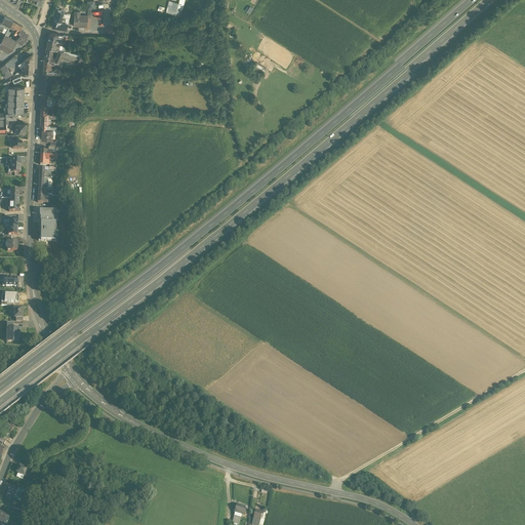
[(171,13),(174,2),(168,0),(165,11),(171,13)]
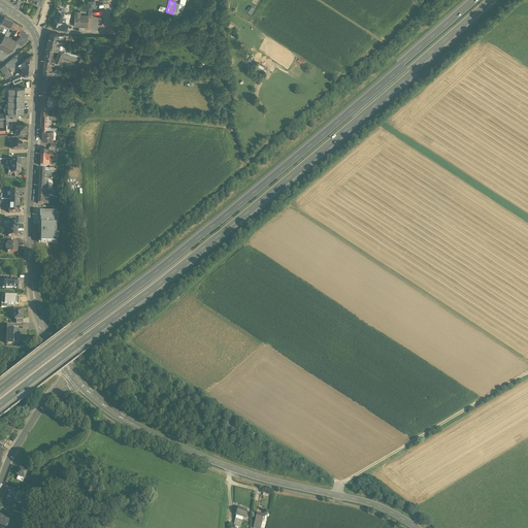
[(179,3),(175,2),(172,13),(180,15),(184,4),(179,3)]
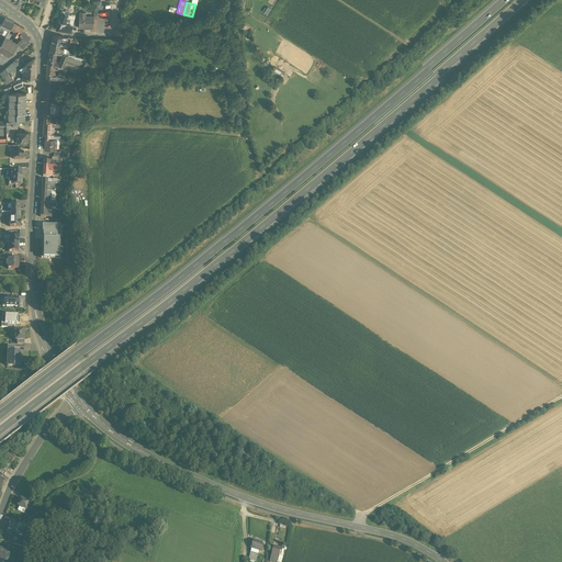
[(65,12),(62,11),(59,17),(58,21),(66,22),(67,19),(68,14),(67,13),(65,12)]
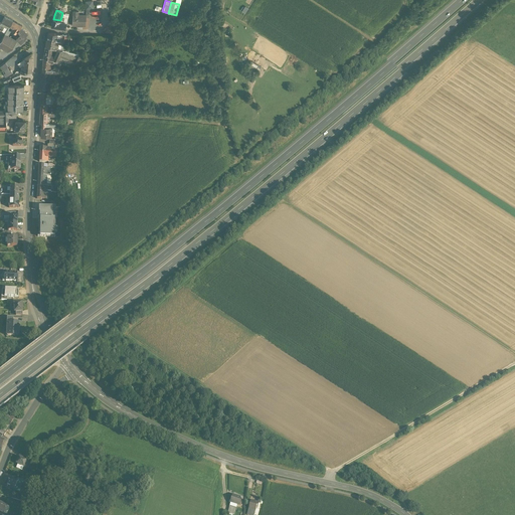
[(86,14),(78,14),(78,11),(73,10),(72,24),(86,25),(86,17),(87,14),(86,14)]
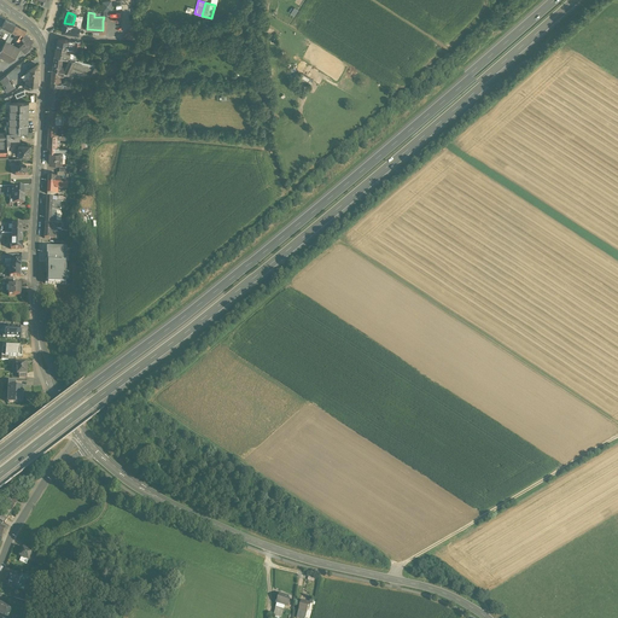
[(15,24),(5,18),(3,25),(6,28),(5,29),(6,30),(5,31),(10,34),(11,30),(15,24)]
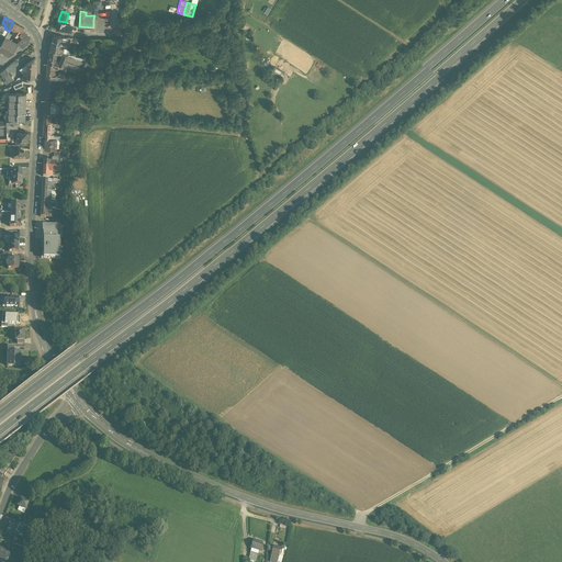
[(66,22),(65,26),(57,24),(56,29),(71,31),(72,25),(69,24),(70,19),(69,19),(67,19),(66,22)]
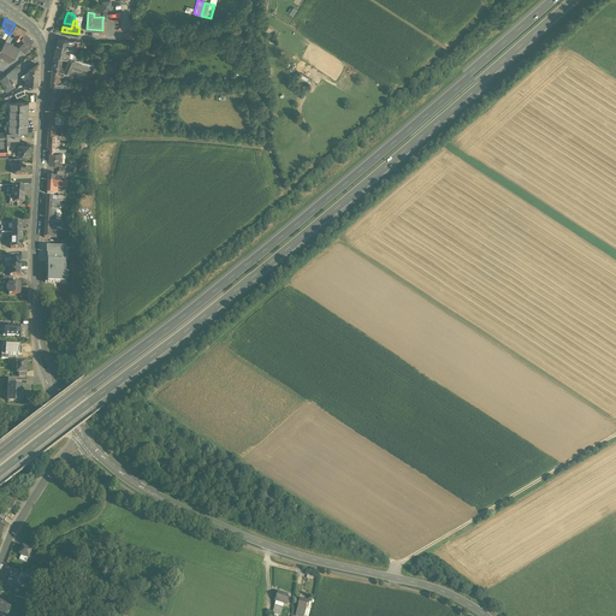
[(25,30),(15,24),(11,30),(15,33),(13,36),(16,39),(18,40),(21,36),(22,35),(23,35),(24,31),(25,31),(27,30),(25,30)]
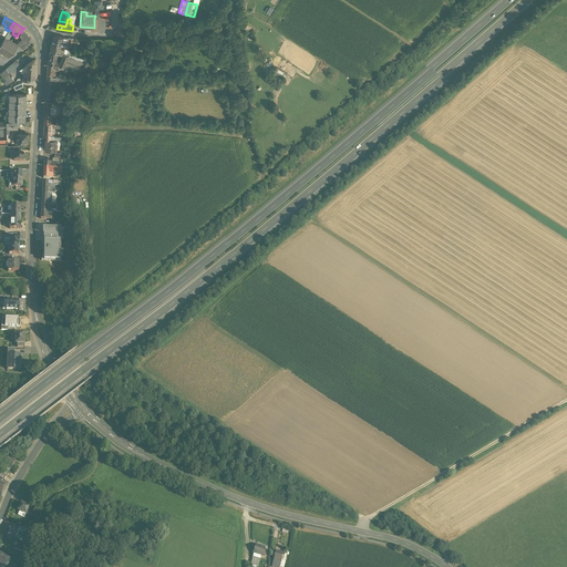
[(23,29),(22,29),(21,32),(20,32),(19,33),(22,37),(18,41),(23,47),(29,40),(28,39),(30,37),(23,29)]
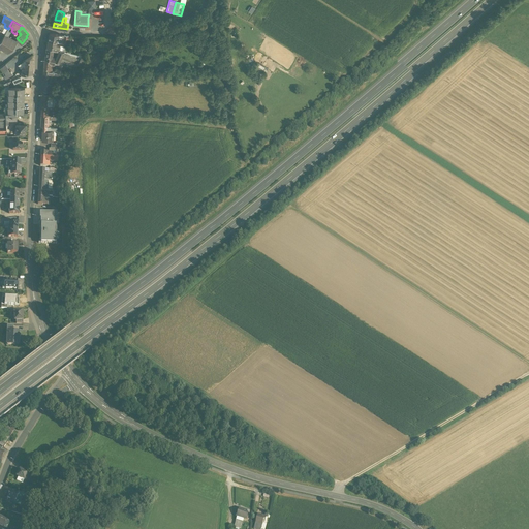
[(59,34),(50,33),(48,40),(57,41),(59,34)]
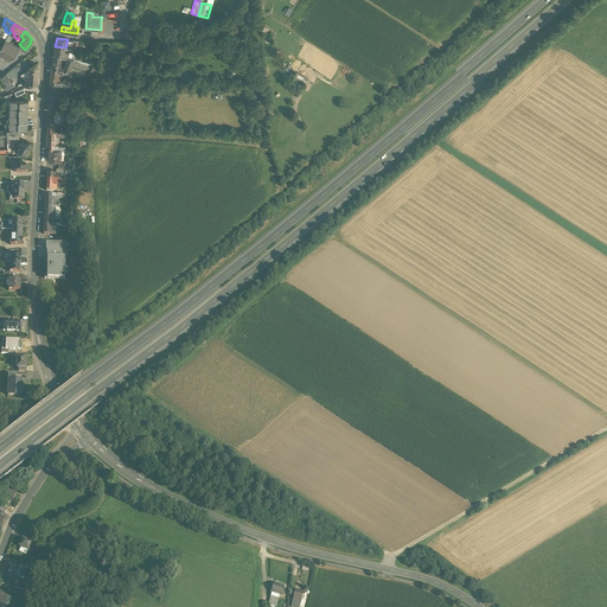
[(6,40),(0,49),(0,55),(1,56),(10,61),(14,57),(17,53),(10,49),(12,44),(8,42),(6,39),(5,40),(6,40)]
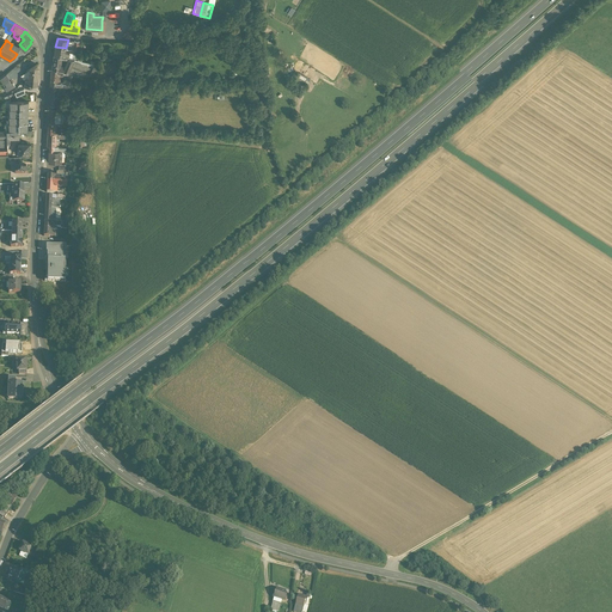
[(19,48),(12,44),(10,49),(17,54),(20,49),(18,49),(19,48)]
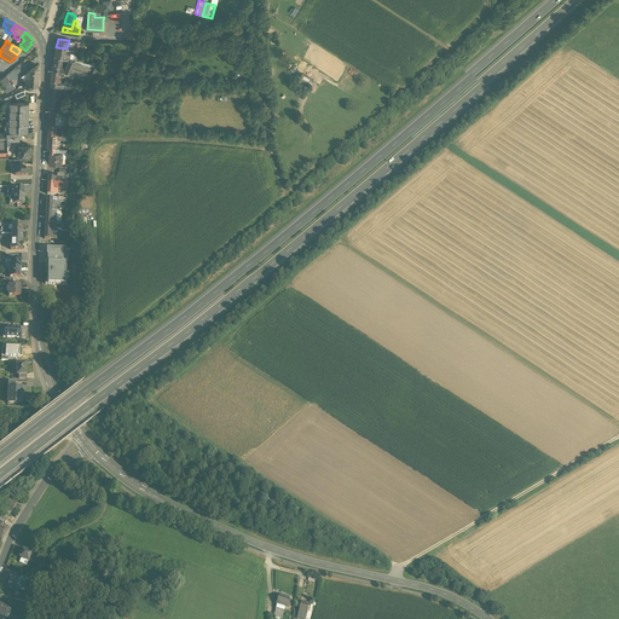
[(63,48),(56,47),(55,55),(63,57),(65,58),(67,53),(62,52),(63,48)]
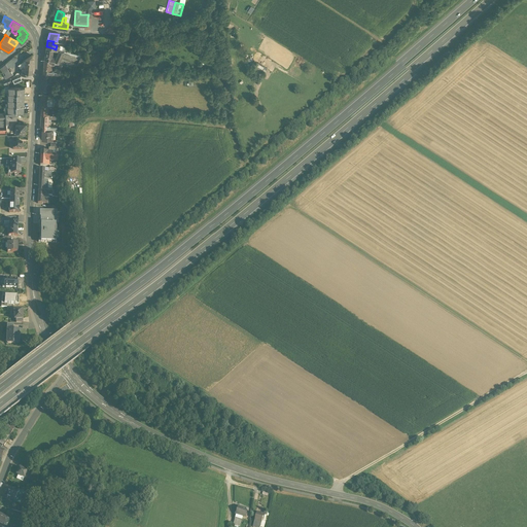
[(54,48),(46,46),(44,59),(55,60),(56,57),(51,56),(54,48)]
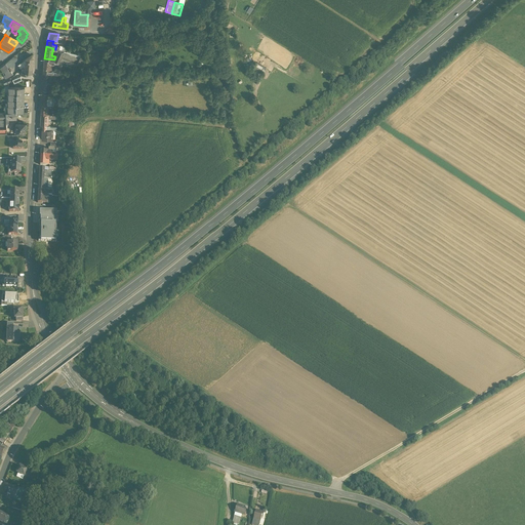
[(59,50),(58,49),(55,56),(54,59),(57,62),(63,64),(75,69),(75,68),(81,68),(81,66),(95,66),(95,64),(101,64),(101,61),(104,61),(104,57),(105,57),(105,56),(104,56),(104,53),(81,53),(66,51),(61,50),(59,50)]
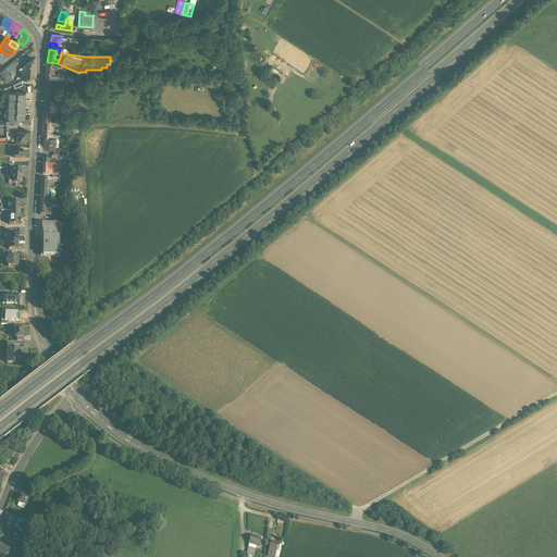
[(34,58),(26,63),(26,71),(34,72),(35,61),(34,58)]
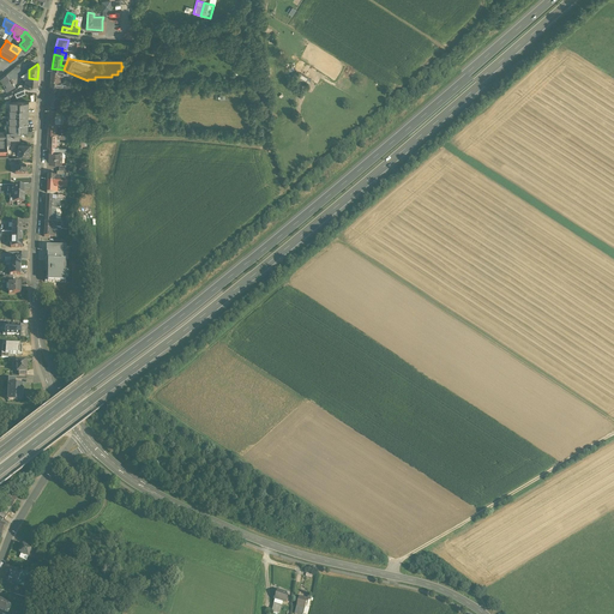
[(64,70),(52,68),(52,72),(50,80),(56,82),(58,73),(62,74),(64,70)]
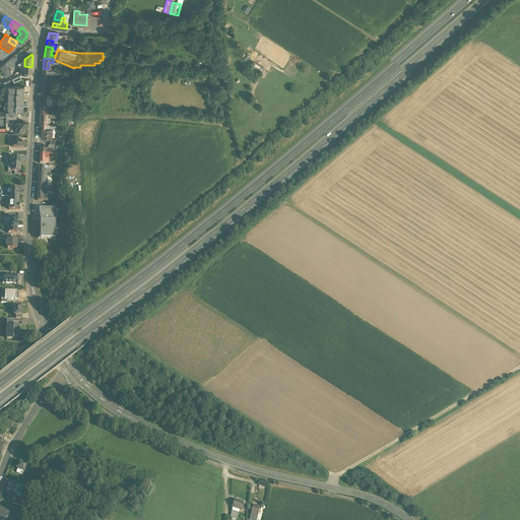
[(62,63),(57,61),(54,70),(60,71),(62,63)]
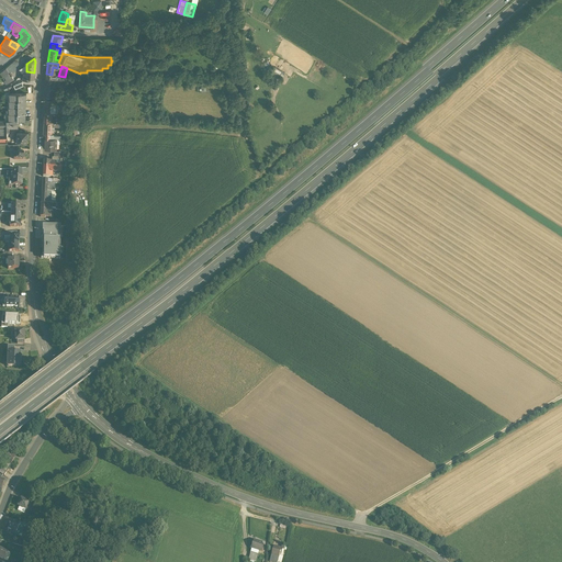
[(52,75),(46,74),(46,83),(54,85),(54,79),(57,79),(57,76),(52,75)]
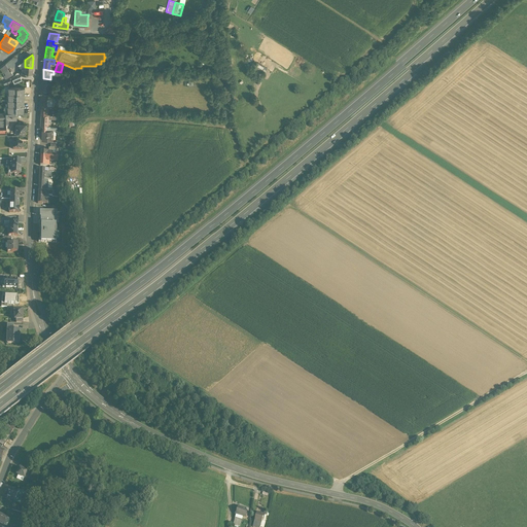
[(50,79),(43,78),(42,90),(46,90),(48,90),(49,83),(56,83),(57,79),(50,79)]
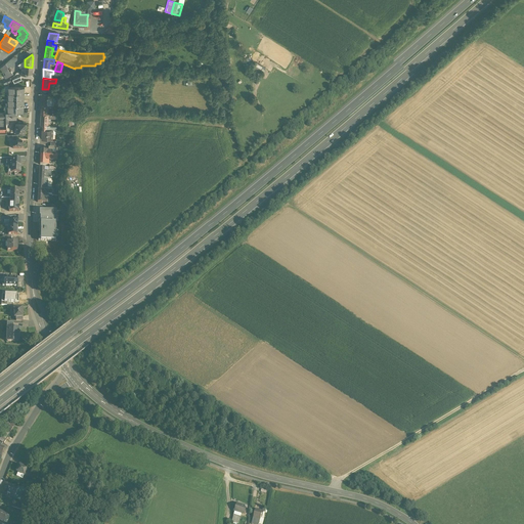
[(8,112),(0,112),(0,132),(6,132),(6,118),(16,118),(16,112),(8,112)]
